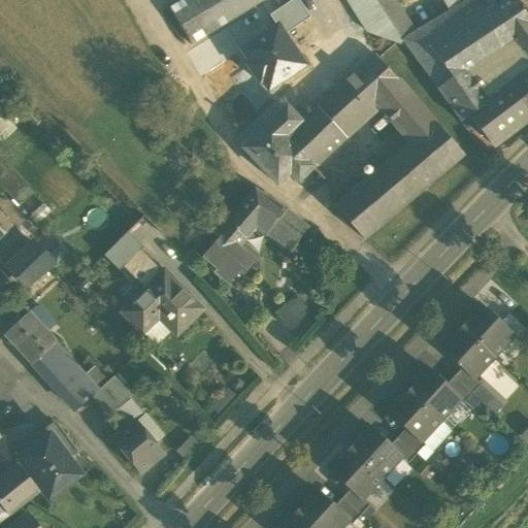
[(191,45),(263,2),(261,0),(183,0),(169,9),(191,44),(190,44),(191,45)]
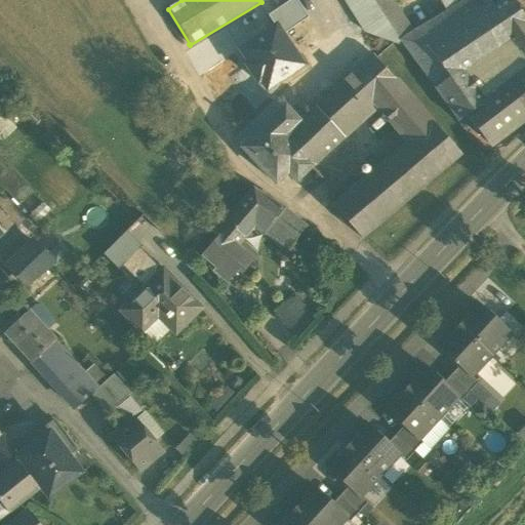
[(295,0),(290,0),(268,15),(275,27),(276,26),(282,35),(309,17),(295,0)]
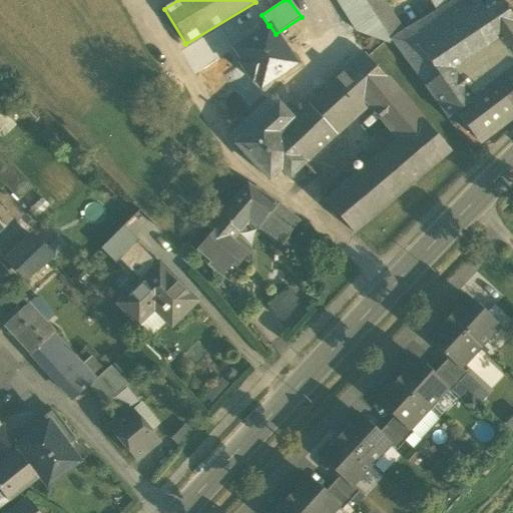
[(389,43),(393,40),(405,32),(384,0),(335,0),(356,31),(389,43)]
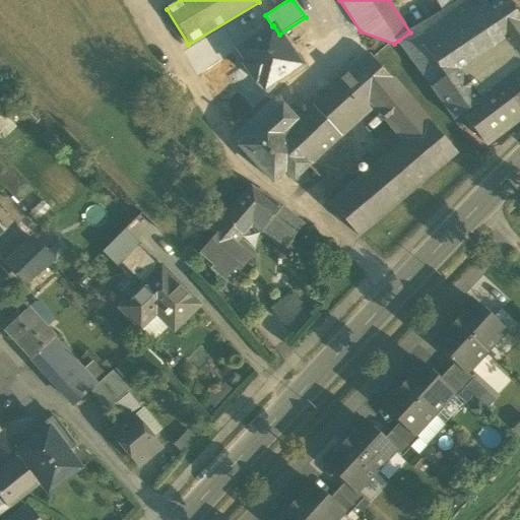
[(443,13),(410,33),(398,41),(431,87),(459,67),(504,38),(515,53),(519,48),(519,17),(508,0),(501,0),(490,7),(484,0),(463,0),(458,3),(443,13)]
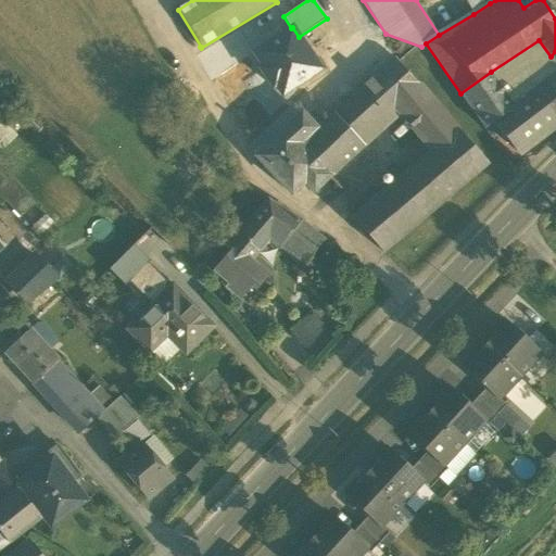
[(464,0),(474,14),(490,3),(488,0),(464,0)]
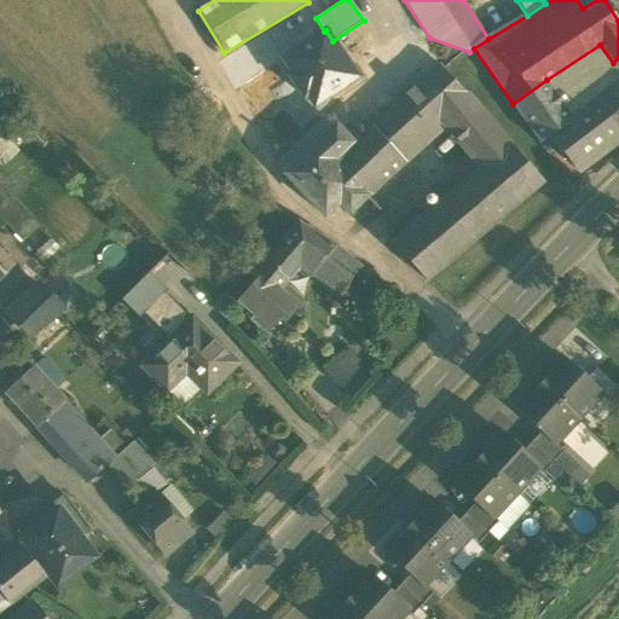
[(324,32),(283,59),(294,75),(290,77),(304,97),(307,94),(314,105),(357,77),(333,41),(325,30),(324,32)]
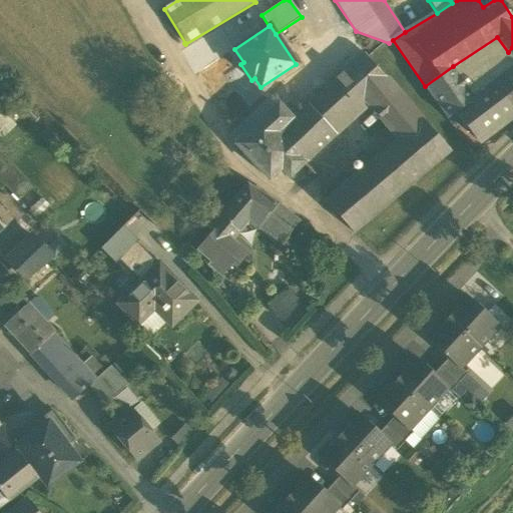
[(512,47),(508,52),(497,37),(453,66),(468,89),(477,83),(483,91),(512,68),(512,47)]
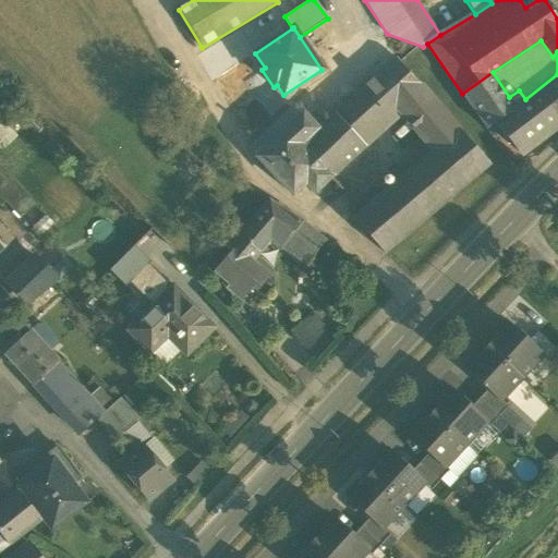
[(400,112),(435,153),(439,148),(468,183),(488,166),(488,167),(489,165),(488,164),(426,92),(396,59),(318,130),(302,146),(330,178),(390,122),(389,121),(400,112)]
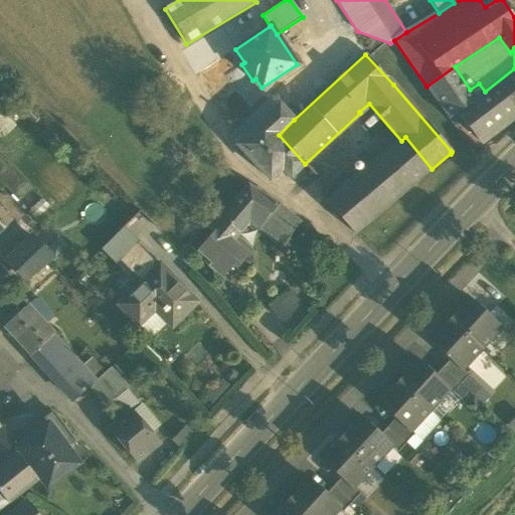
[(426,87),(450,118),(485,92),(479,83),(470,90),(455,66),(426,87)]
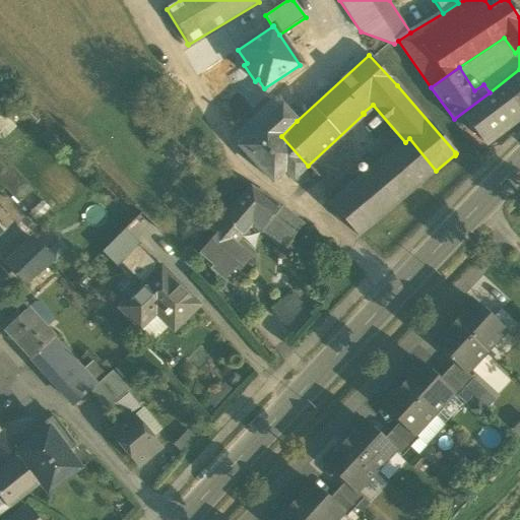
[(519,69),(490,92),(454,119),(455,121),(464,115),(486,144),(519,118),(519,69)]
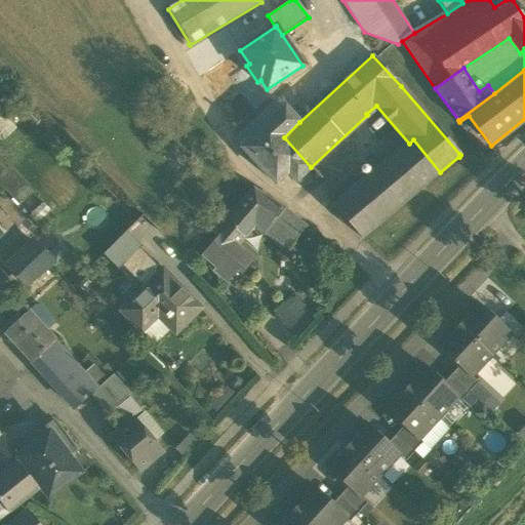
[(241,148),(275,184),(288,172),(296,180),(311,167),(284,137),(299,122),(285,107),(241,148)]
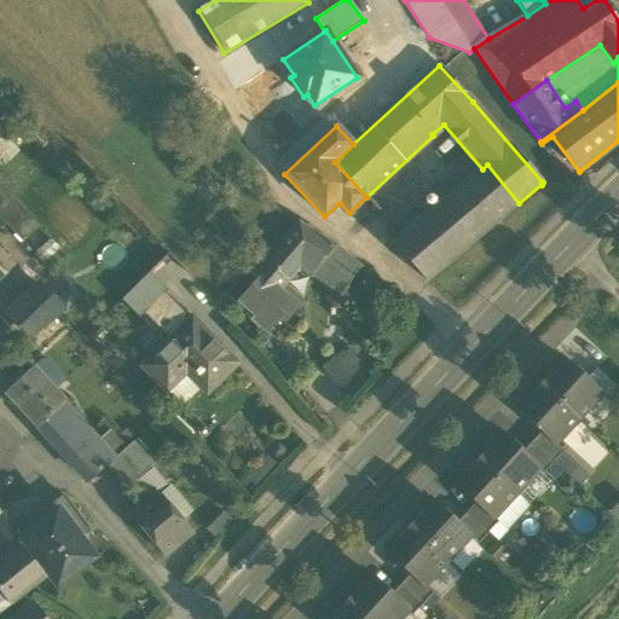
[(428,279),(519,203),(487,165),(482,169),(395,243),(394,243),(393,244),(427,282),(428,281),(428,279)]
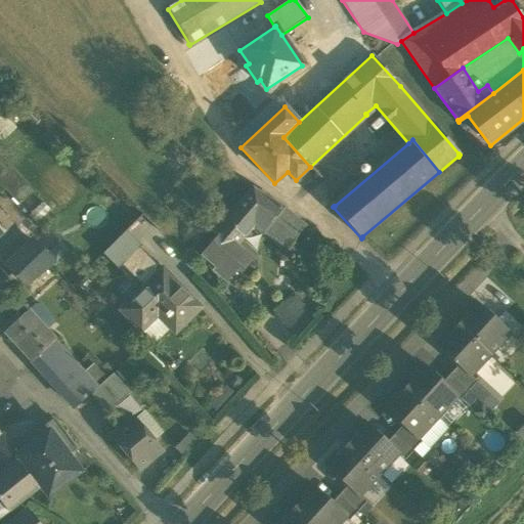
[(0,175),(0,182),(19,204),(33,192),(8,167),(0,175)]
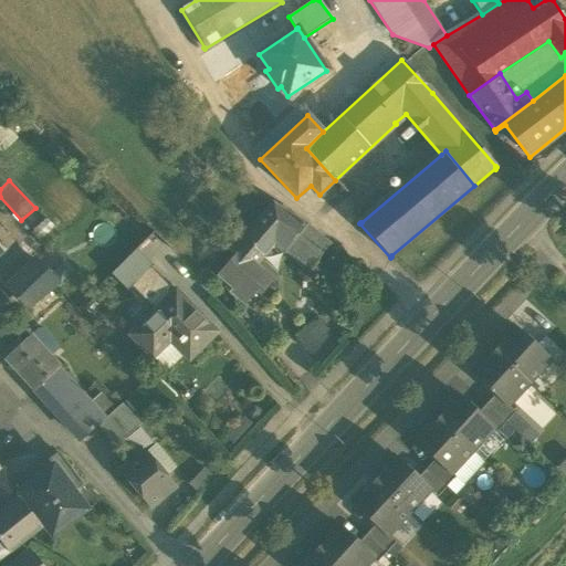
[(231,252),(234,254),(251,269),(254,265),(273,242),(285,251),(306,224),(273,203),(231,252)]
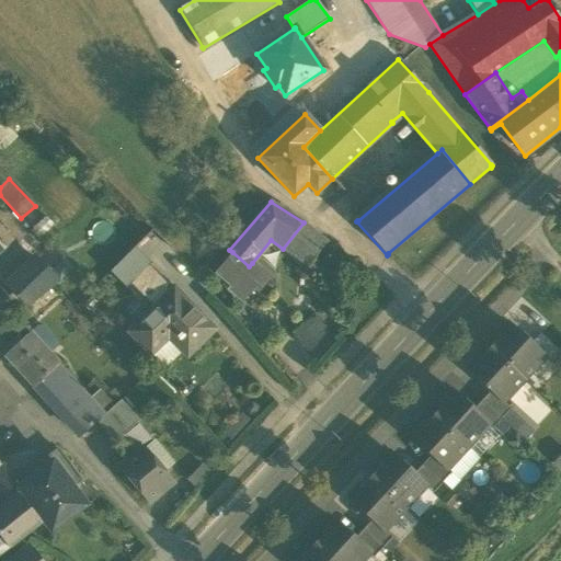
[(31,231),(38,240),(54,226),(46,217),(31,231)]
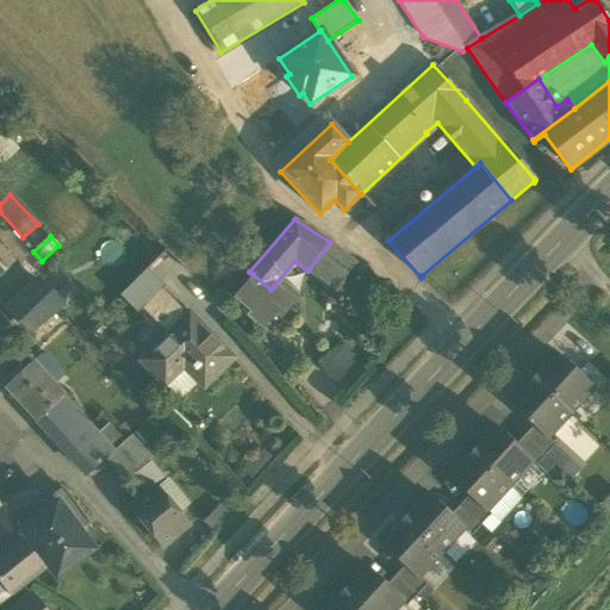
[(307,271),(332,292),(356,263),(330,242),(307,271)]
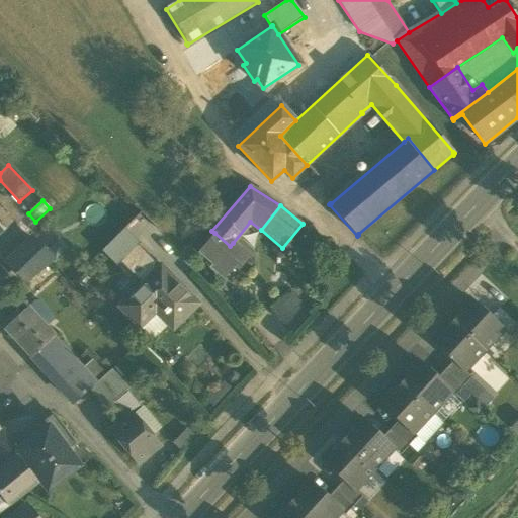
[(140,212),(122,230),(137,245),(154,228),(140,212)]
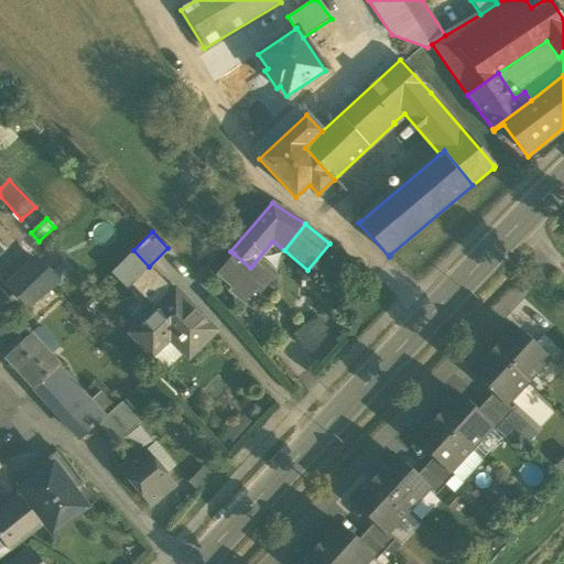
[(130,285),(149,267),(133,250),(116,270),(130,285)]
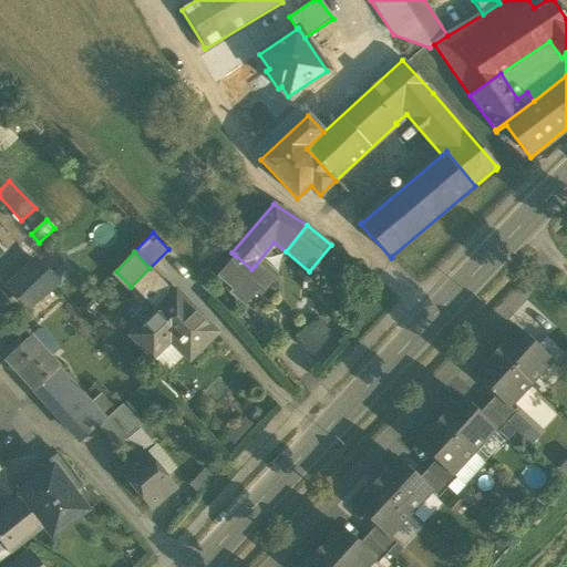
[(274,281),(255,266),(251,269),(235,255),(219,275),(235,288),(232,291),(247,305),(258,290),(263,294),(274,281)]
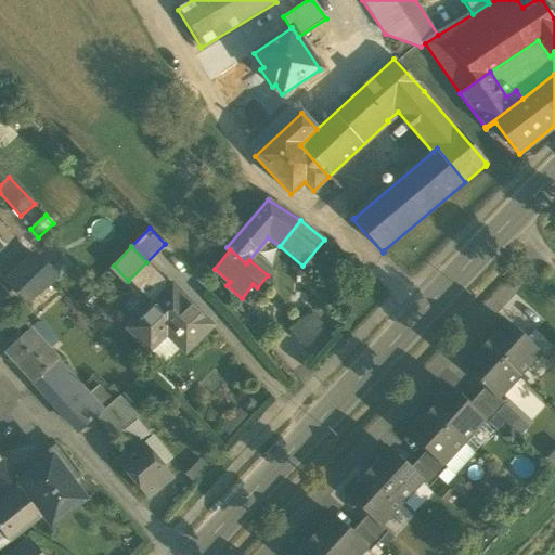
[(3,281),(25,306),(59,278),(34,252),(3,281)]
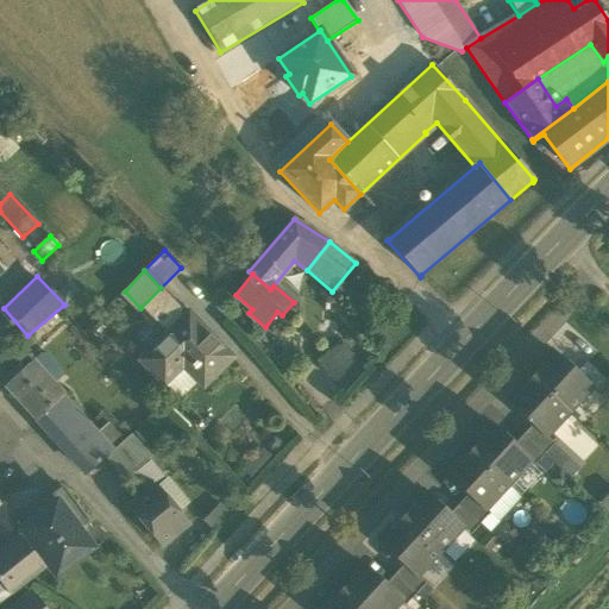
[(140,308),(168,334),(188,314),(161,288),(140,308)]
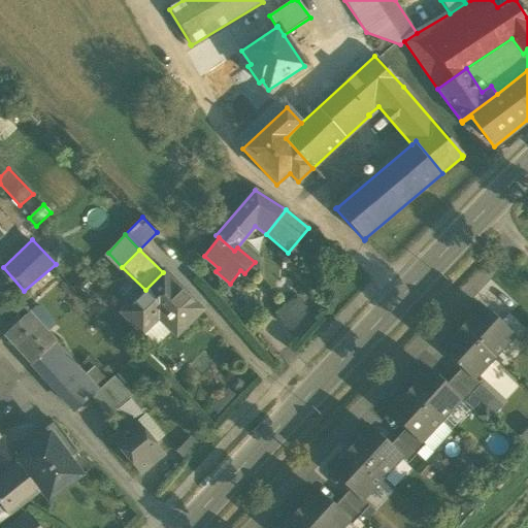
[(172,330),(176,334),(201,309),(164,271),(163,272),(145,290),(123,312),(139,329),(155,314),(172,330)]
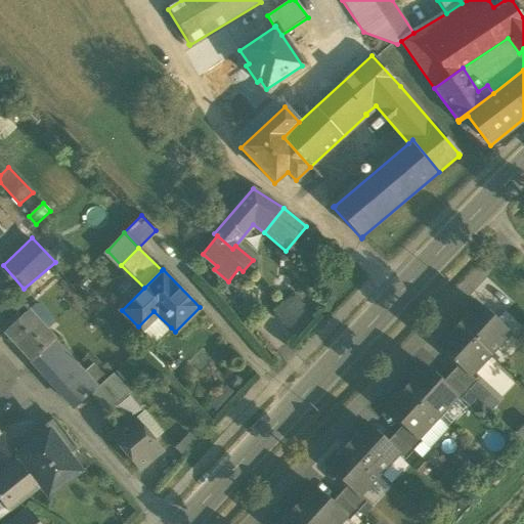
[(0,308),(0,315),(6,322),(18,312),(22,316),(28,311),(15,297),(0,308)]
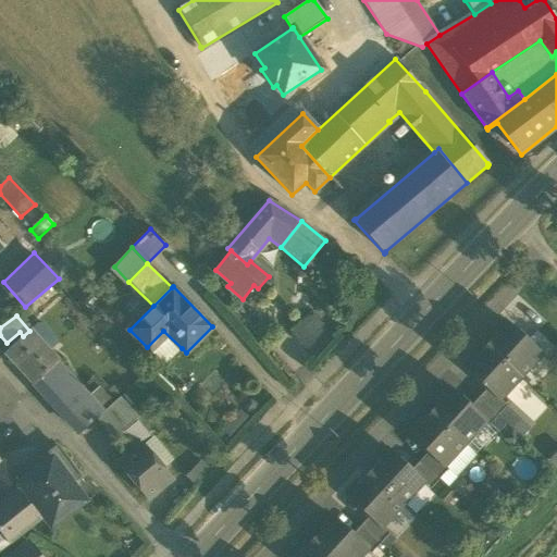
[(320,316),(297,321),(305,345),(326,338),(320,316)]
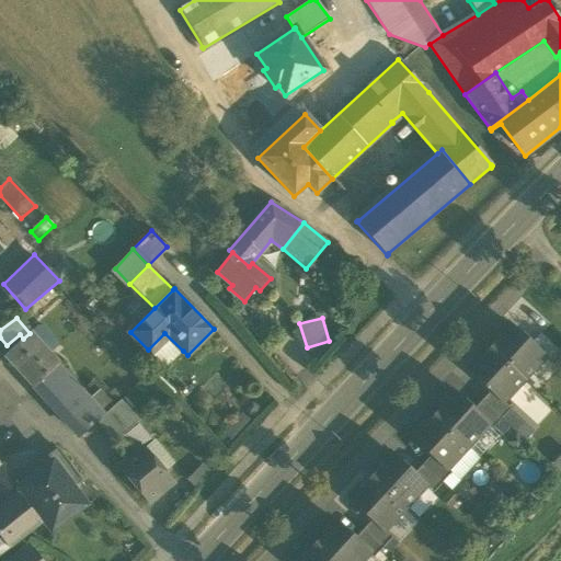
[(500,339),(491,348),(524,380),(545,357),(531,345),(508,323),(496,336),(500,339)]
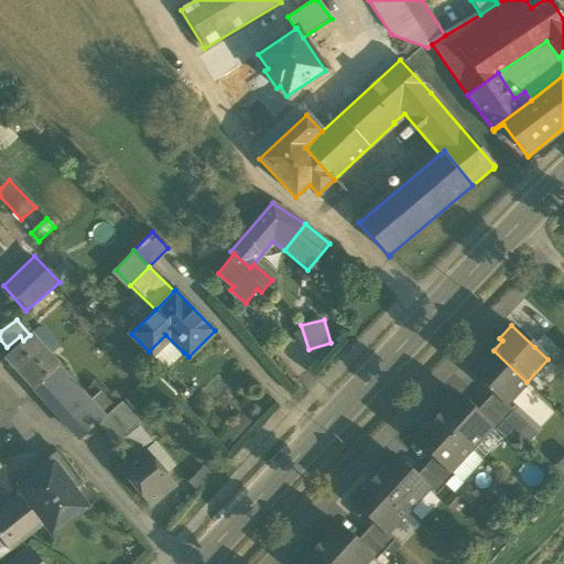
[(38,327),(30,335),(50,356),(57,349),(57,344),(43,328),(38,327)]
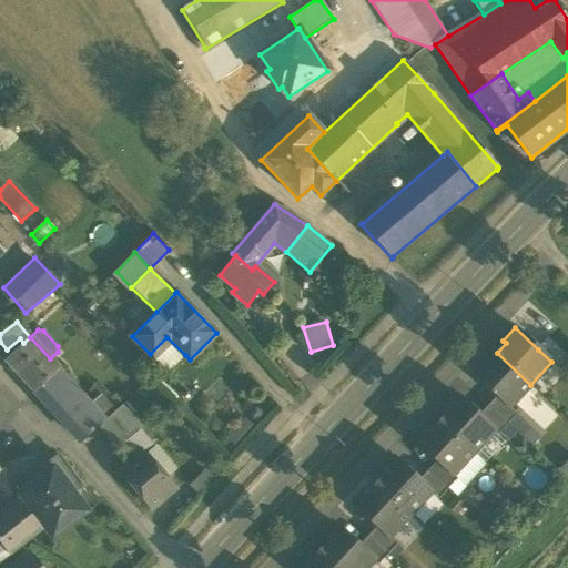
[(60,368),(50,358),(30,337),(23,343),(4,361),(6,362),(33,392),(59,369),(60,368)]
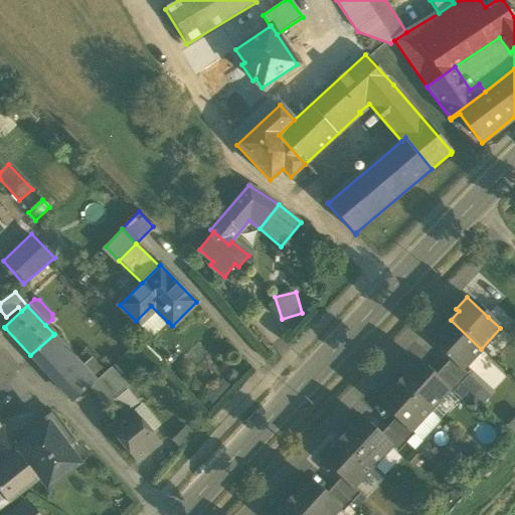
[(151,306),(136,321),(152,338),(168,322),(151,306)]
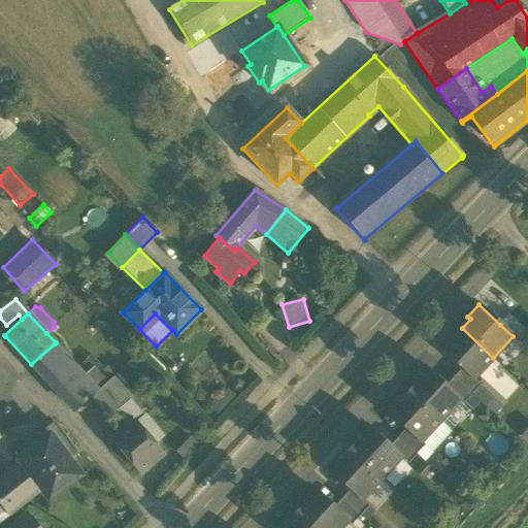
[(4,335),(22,319),(19,315),(6,325),(0,331),(0,332),(4,337),(5,336),(4,335)]
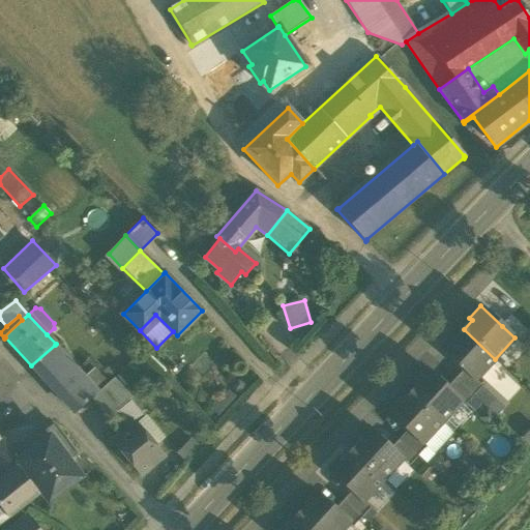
[(514,337),(520,343),(528,333),(510,317),(502,326),(514,337)]
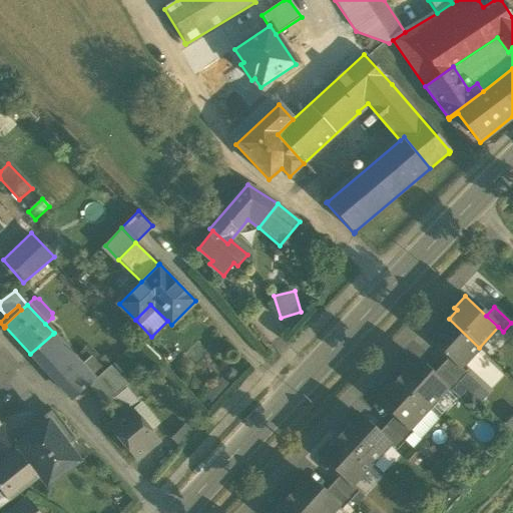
[(461,368),(479,348),(449,319),(440,328),(438,326),(427,337),(449,358),(460,368),(461,368)]
